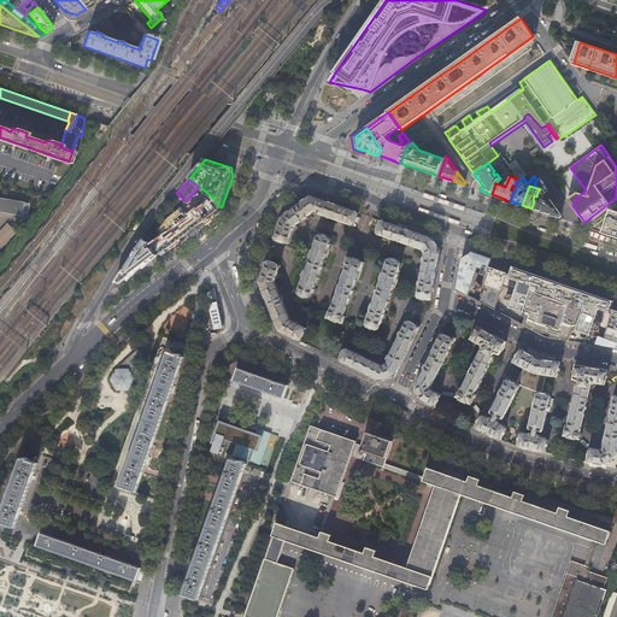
[(542,188),(540,189),(538,192),(536,197),(538,198),(535,203),(534,201),(532,209),(544,212),(560,218),(562,216),(551,199),(547,201),(542,199),(544,197),(542,195),(546,193),(542,188)]
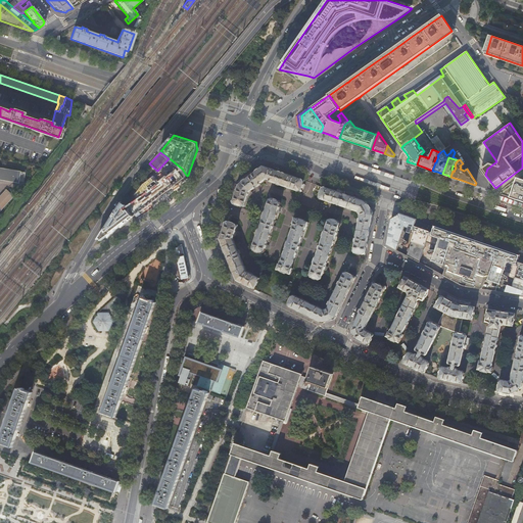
[(236,206),(239,207),(240,205),(244,207),(248,193),(250,191),(267,179),(270,180),(270,181),(299,191),(299,192),(301,191),(301,190),(302,187),(303,187),(304,185),(303,184),(304,180),(292,176),(273,170),(269,168),(264,165),(239,184),(232,203),(236,204),(236,206)]
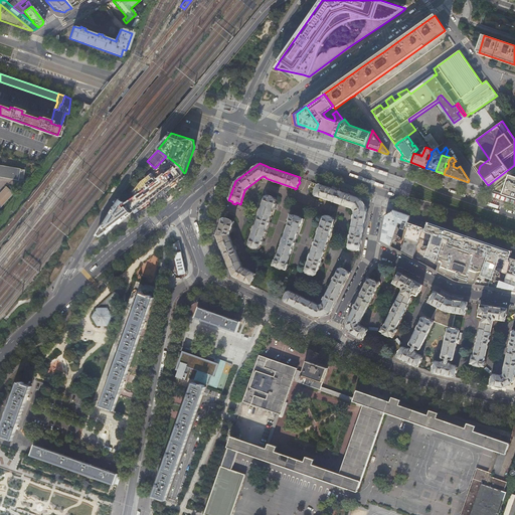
[(0,177),(18,180),(18,178),(23,179),(24,170),(0,165),(0,177)]
